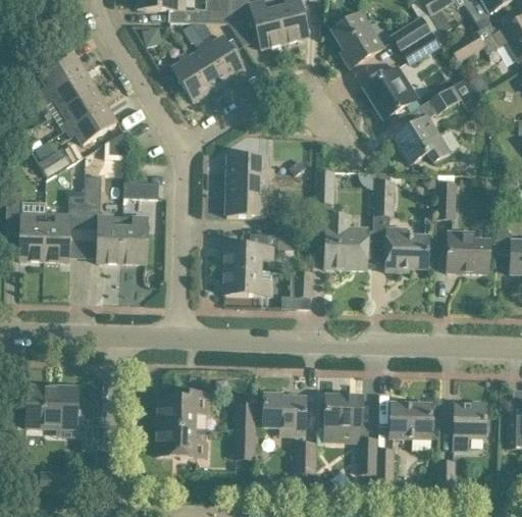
[(184,9),(184,0),(137,0),(137,8),(184,9)]
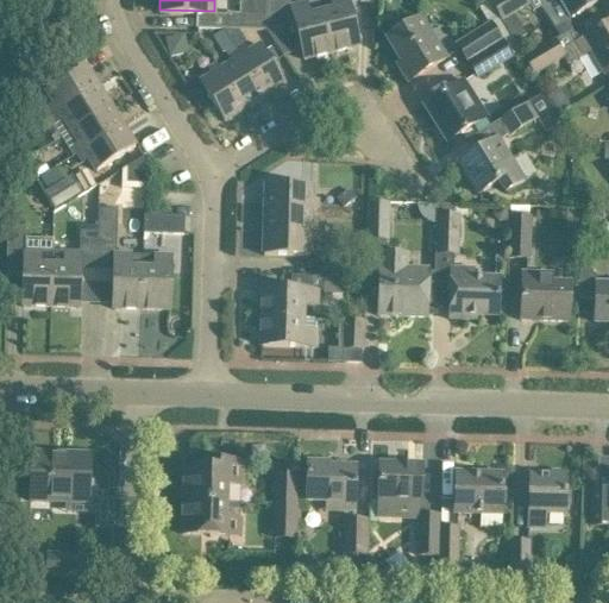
[(268,26),(268,0),(239,0),(239,8),(226,8),(226,25),(268,26)]
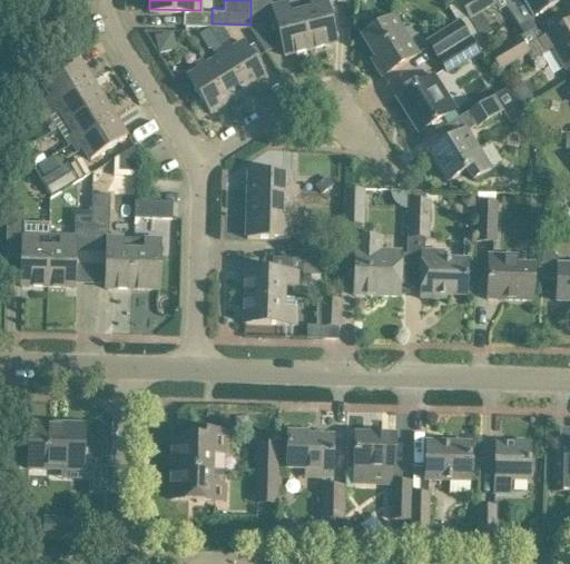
[(273,1),(273,0),(251,0),(251,25),(276,19),(284,52),(310,46),(298,0),(286,0),(278,0),(273,1)]
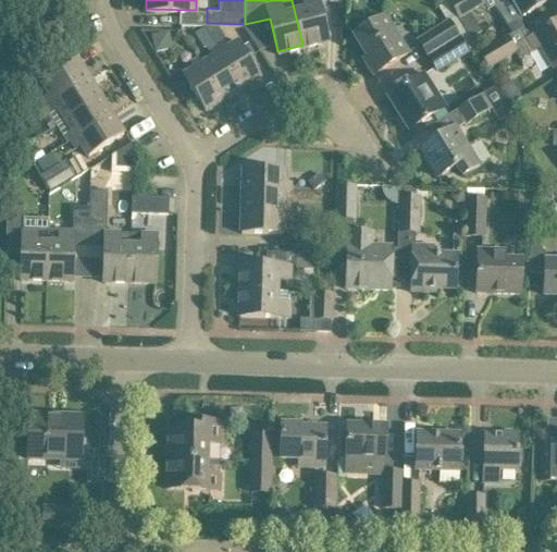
[(292,0),(302,45),(329,38),(318,0),(292,0)]
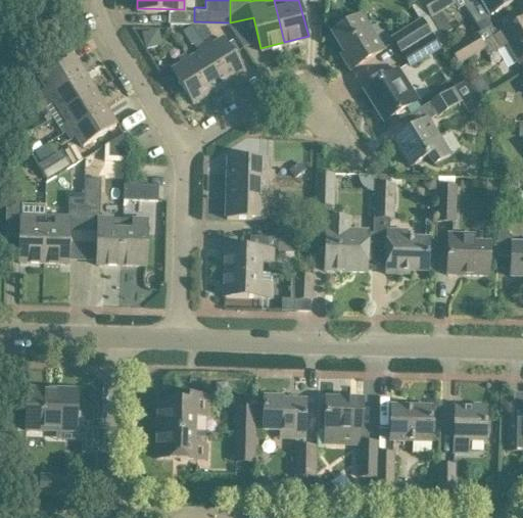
[(401,49),(437,27),(430,13),(422,0),(419,0),(413,4),(421,17),(393,35),(401,49)]
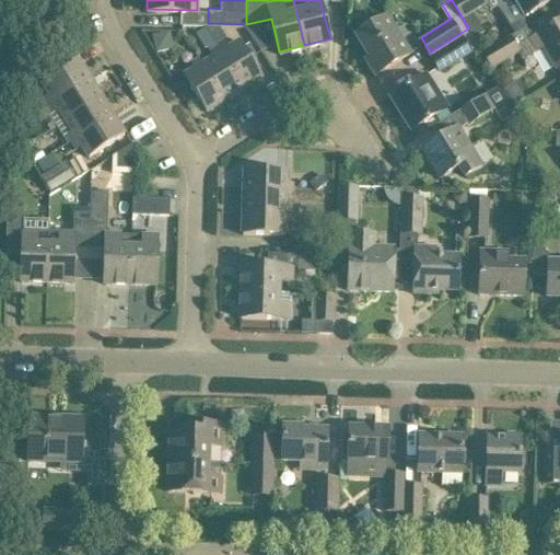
[(452,0),(461,14),(485,0),(452,0)]
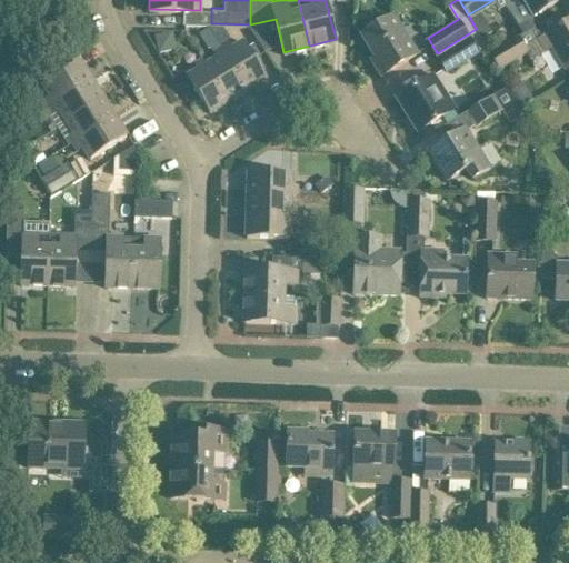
[(510,0),(507,2),(518,22),(523,31),(537,22),(532,14),(532,13),(546,6),(556,0),(510,0)]
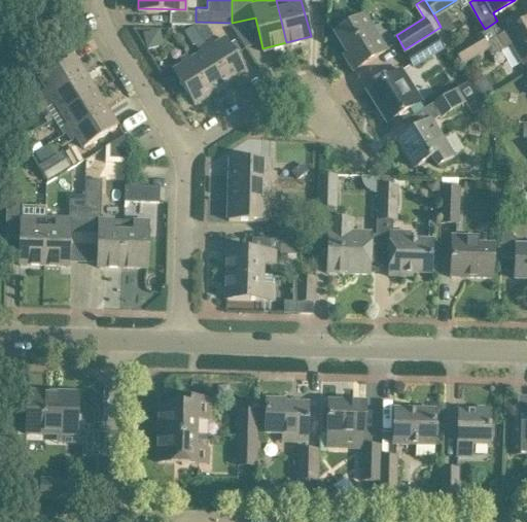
[(353,67),(371,57),(384,48),(362,13),(335,30),(348,50),(345,54),(353,67)]
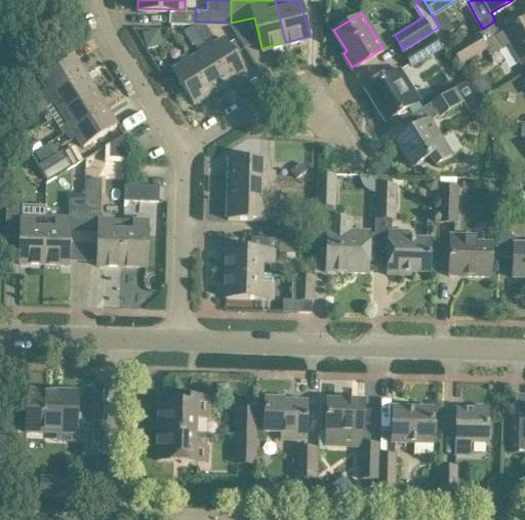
[(478,31),(451,47),(459,62),(486,46),(490,53),(501,46),(501,47),(509,43),(520,63),(524,58),(524,16),(503,30),(497,20),(495,21),(483,29),(480,30),(478,31)]
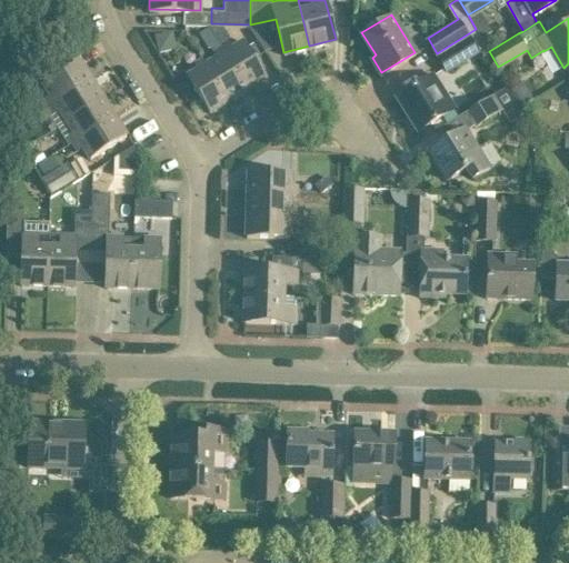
[(171,29),(155,33),(158,47),(175,43),(171,29)]
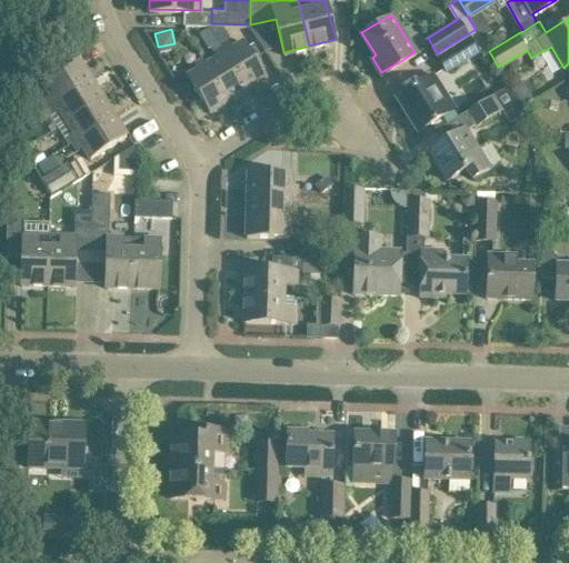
[(446,68),(477,48),(473,44),(482,39),(476,29),(437,53),(446,68)]
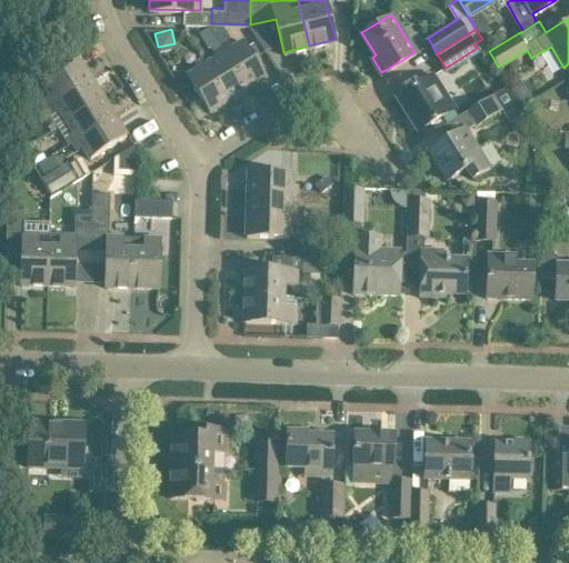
[(231,43),(228,37),(220,40),(222,46),(221,46),(247,87),(266,74),(255,56),(243,37),(231,43)]
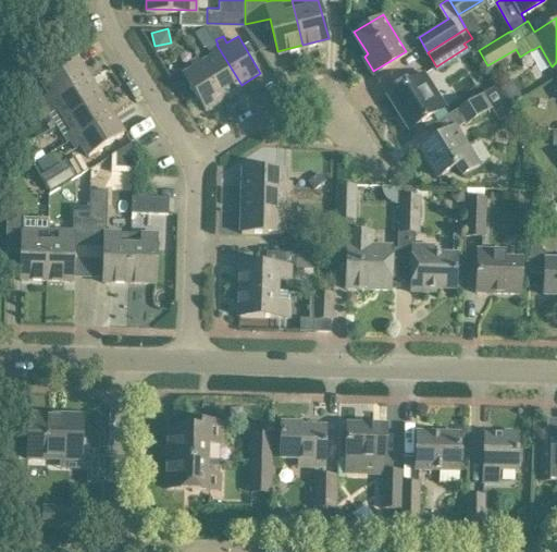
[(223,96),(242,85),(217,45),(209,49),(211,52),(201,59),(223,96)]
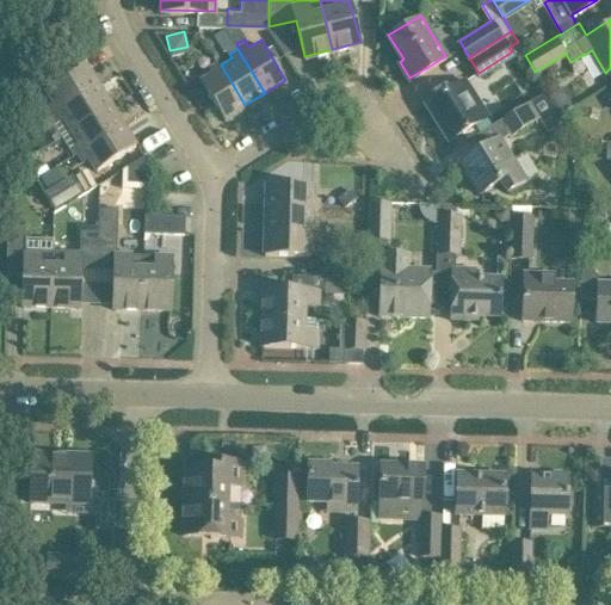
[(245,105),(221,65),(218,61),(210,67),(213,72),(201,79),(224,118),(245,105)]
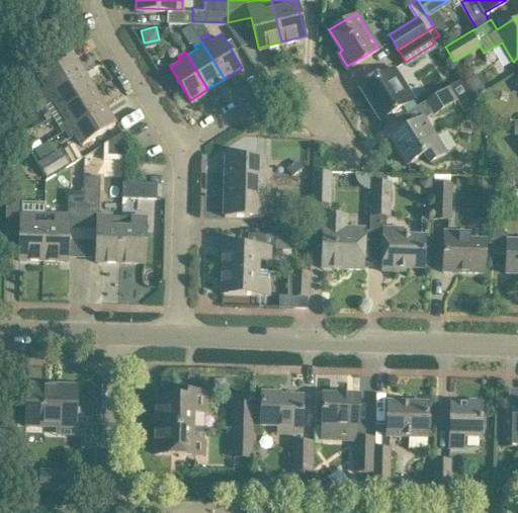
[(40,87),(45,94),(83,72),(72,53),(55,64),(38,74),(46,84),(41,86),(40,87)]
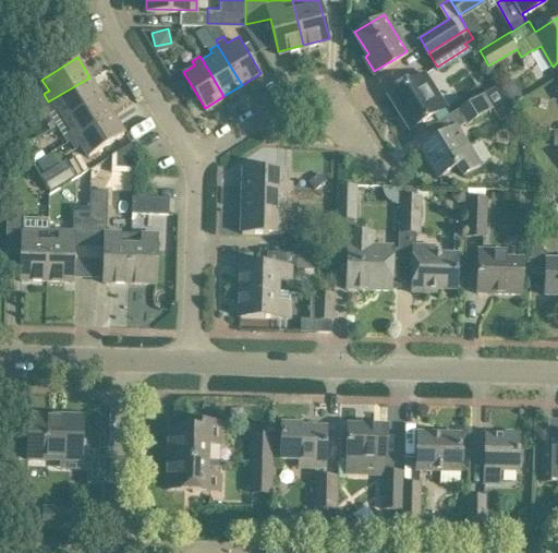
[(409,127),(427,115),(440,107),(429,89),(434,86),(424,71),(388,93),(409,127)]
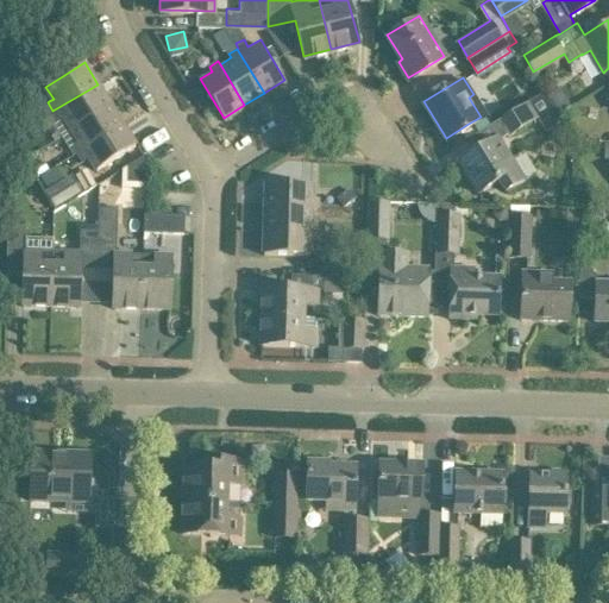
[(98,85),(43,117),(38,119),(44,127),(49,125),(62,115),(70,129),(71,127),(111,104),(98,85)]
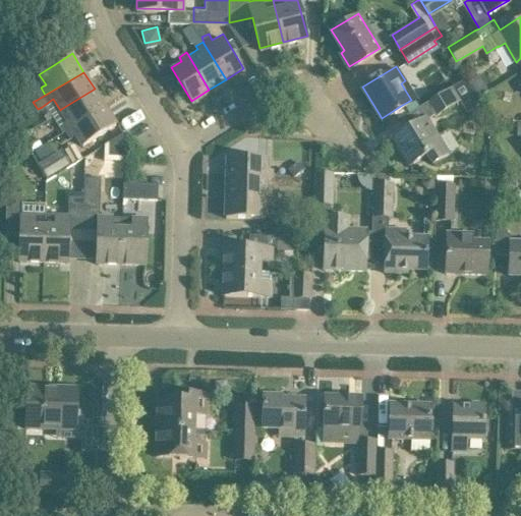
[(480,102),(465,76),(454,82),(428,99),(437,112),(460,98),(467,110),(480,102)]
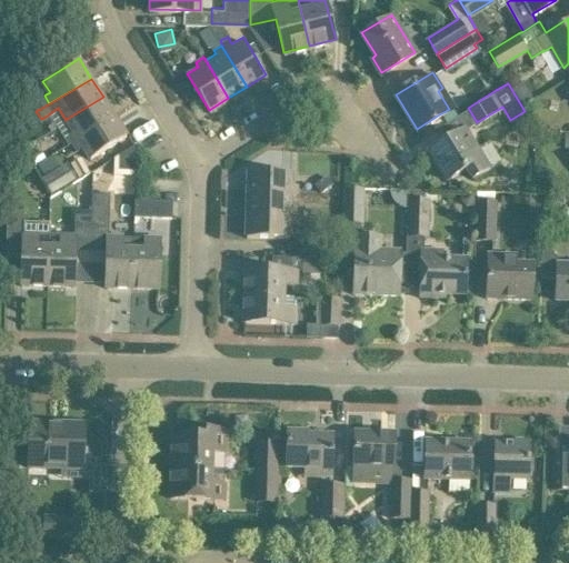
[(75,140),(115,116),(103,97),(67,119),(73,130),(69,132),(75,140)]
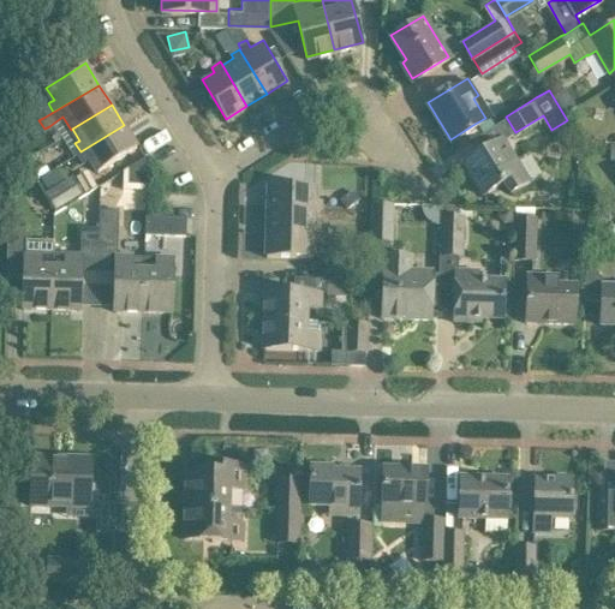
[(137,144),(124,125),(81,151),(85,160),(90,157),(97,169),(137,144)]
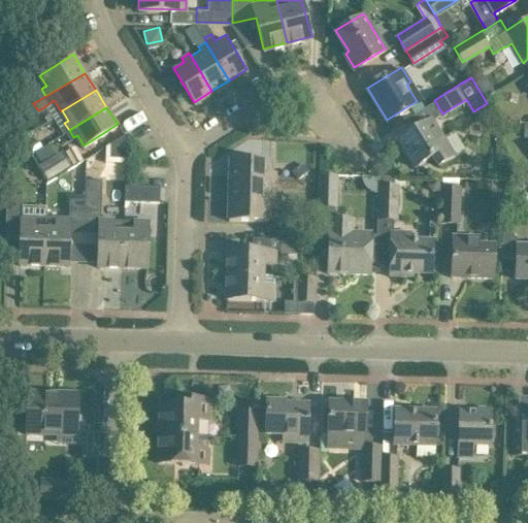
[(438,163),(454,154),(430,117),(398,137),(415,165),(432,154),(438,163)]
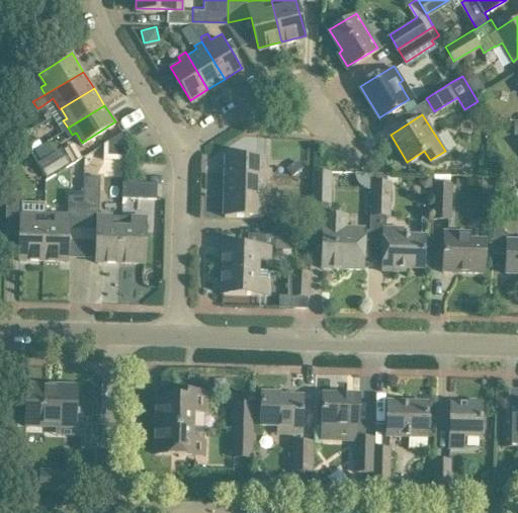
[(123,157),(124,130),(114,135),(103,142),(103,157),(123,157)]
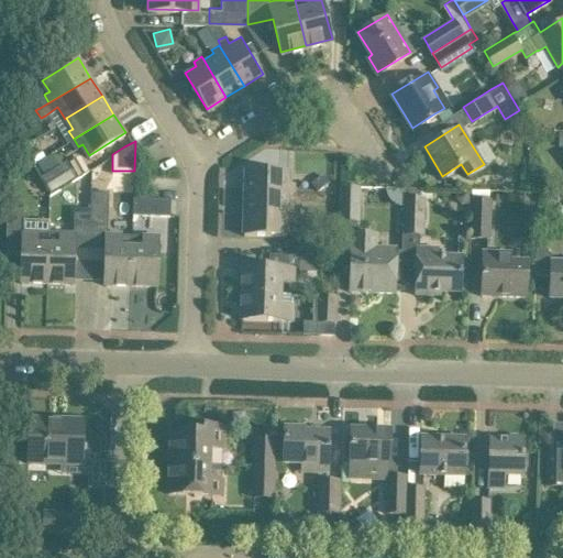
[(42,149),(33,154),(36,160),(45,154),(42,149)]
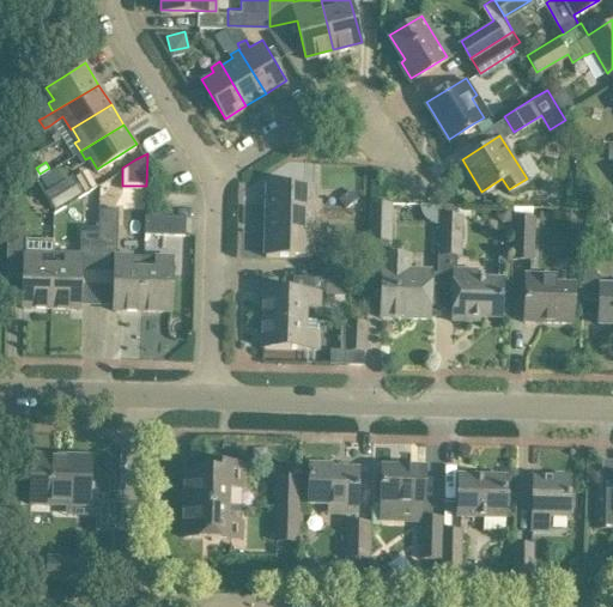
[(46,192),(55,207),(83,189),(73,174),(46,192)]
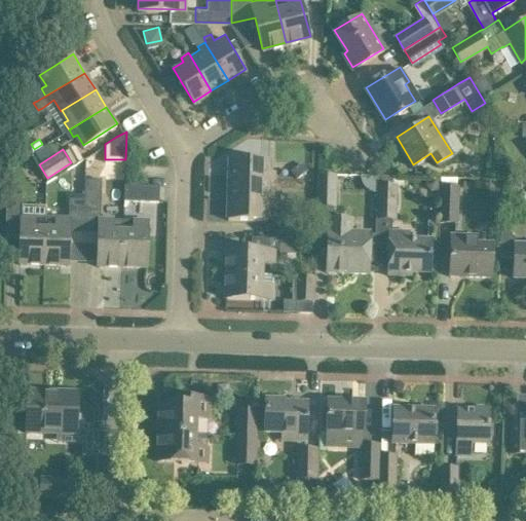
[(273,178),(273,169),(268,169),(269,156),(229,155),(229,177),(268,178),(273,178)]
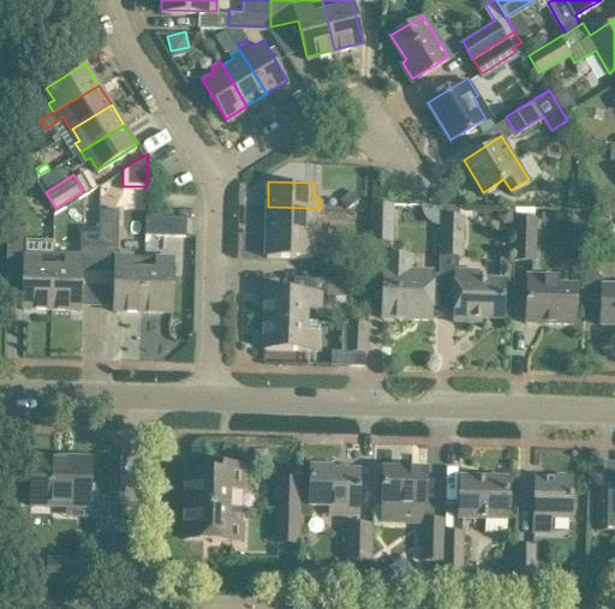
[(390,239),(390,225),(392,201),(372,199),(371,238),(390,239)]
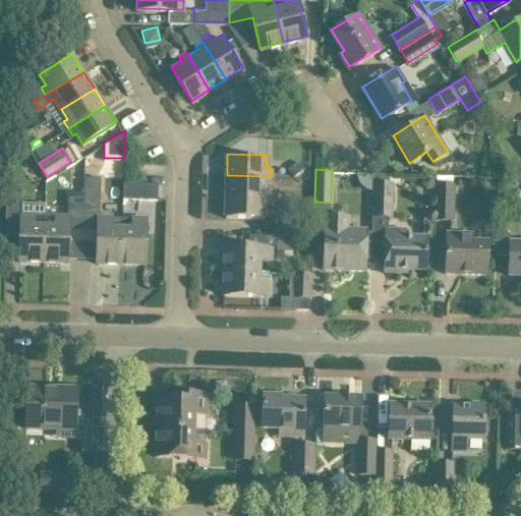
[(121,262),(122,227),(122,216),(99,215),(99,192),(100,175),(84,175),(84,191),(83,227),(98,227),(97,261),(121,262)]
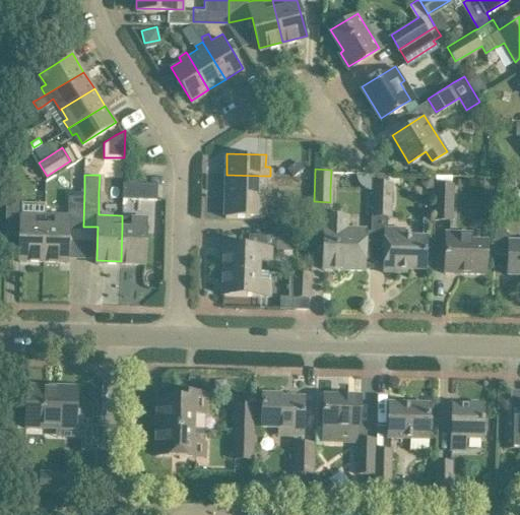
[(270,196),(270,188),(265,187),(265,176),(226,175),(225,195),(270,196)]
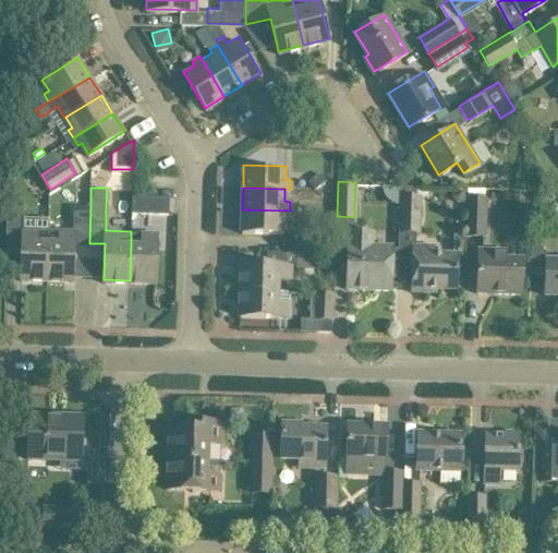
[(169,212),(169,194),(133,193),(132,211),(169,212)]
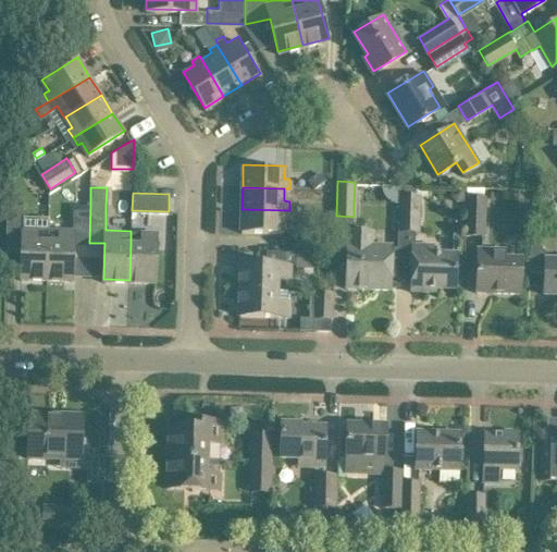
[(418,230),(418,194),(401,194),(400,230),(418,230)]
